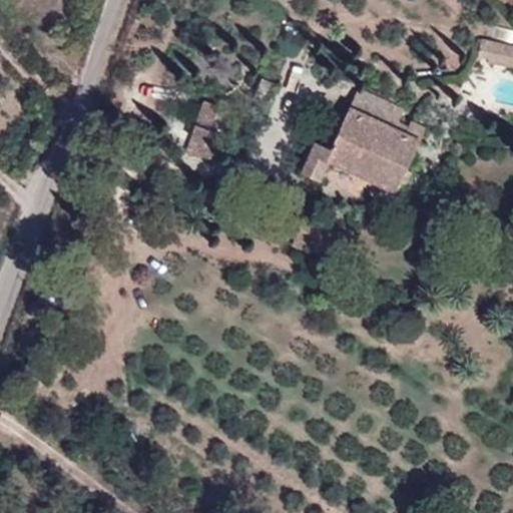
[(478,55),(489,57),(494,39),(481,37),(478,55)]
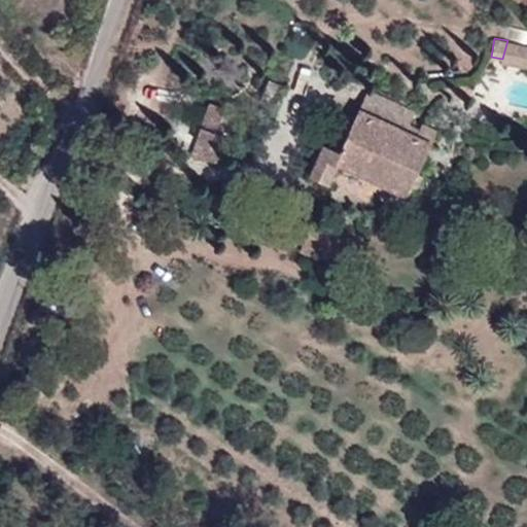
[(526,44),(507,40),(502,59),(501,63),(526,67),(526,44)]
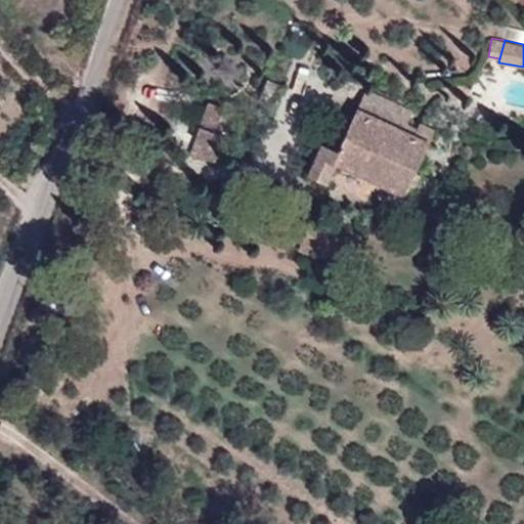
[(412,111),(366,89),(342,145),(339,150),(323,143),(309,175),(326,182),(337,162),(406,193),(410,184),(417,186),(422,174),(417,172),(430,142),(412,135),(403,131),(412,111)]
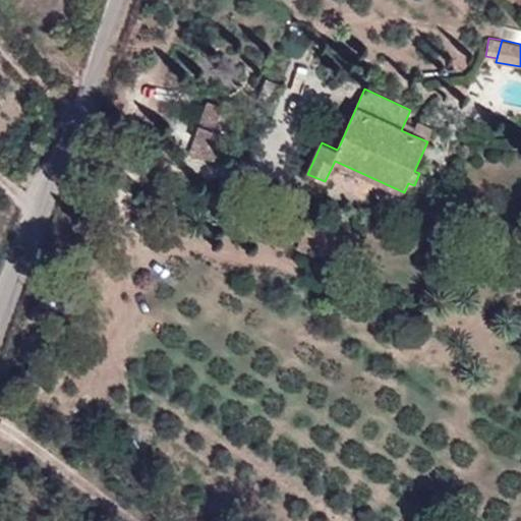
[(204,142),(199,158),(217,161),(225,134),(214,131),(223,106),(210,102),(195,139),(204,142)]
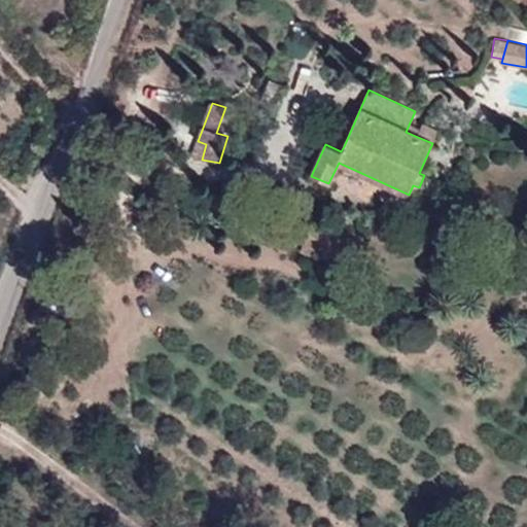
[(422,124),(415,136),(432,143),(438,131),(422,124)]
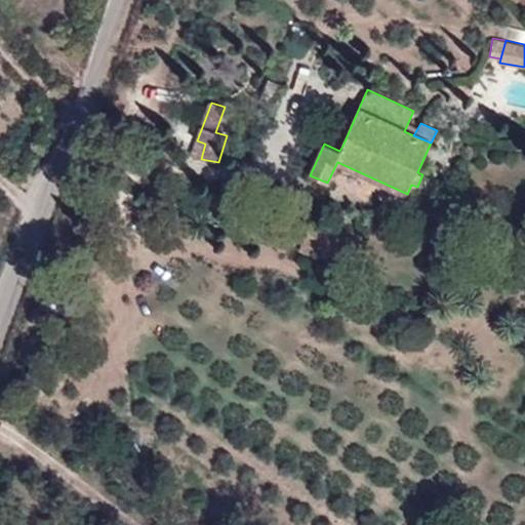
[(339,151),(342,146),(326,139),(324,144),(339,151)]
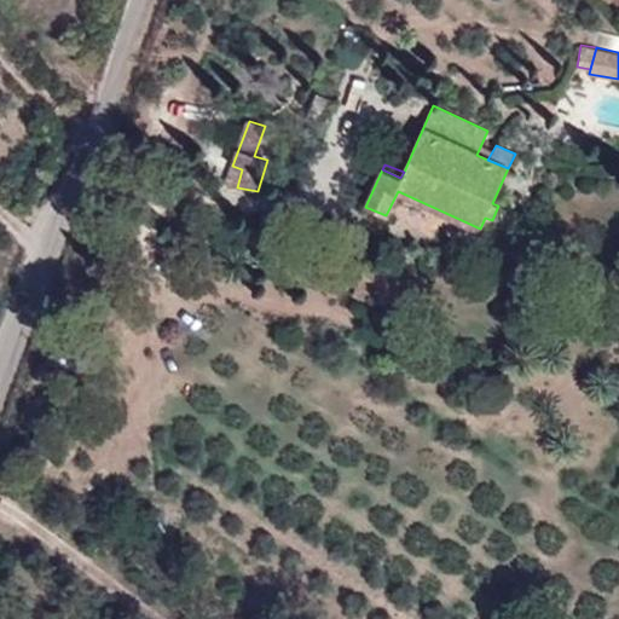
[(225,184),(237,187),(242,169),(232,166),(225,184)]
